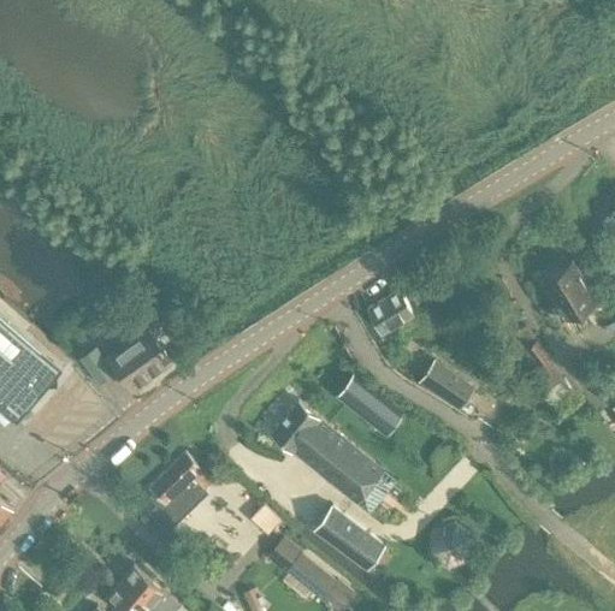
[(614,215),(604,225),(614,237),(614,215)]
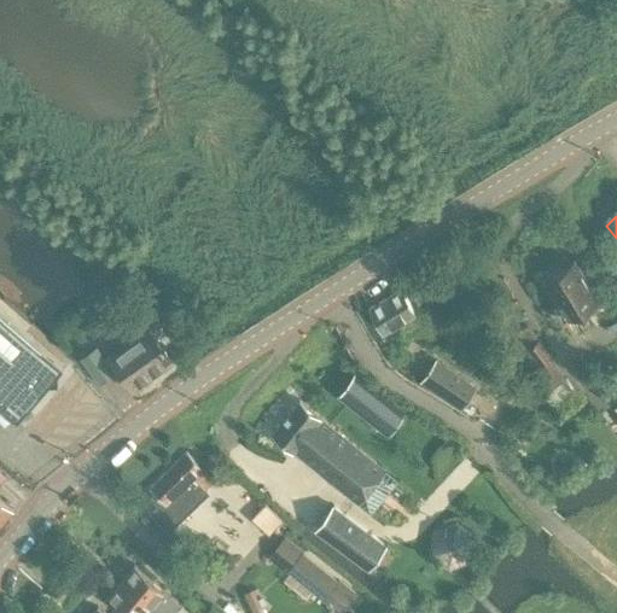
[(595,307),(599,304),(574,264),(545,281),(559,305),(554,308),(564,323),(569,320),(570,322),(585,314),(587,319),(598,311),(595,307)]
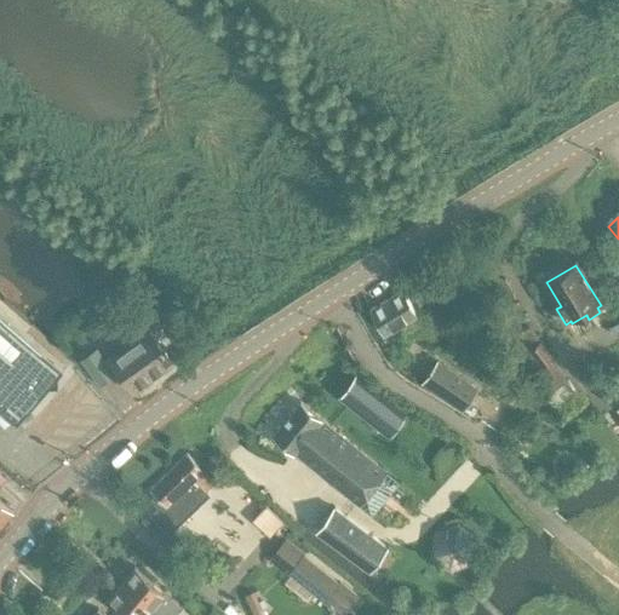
[(402,293),(371,312),(385,334),(416,314),(423,309),(417,299),(410,304),(402,293)]
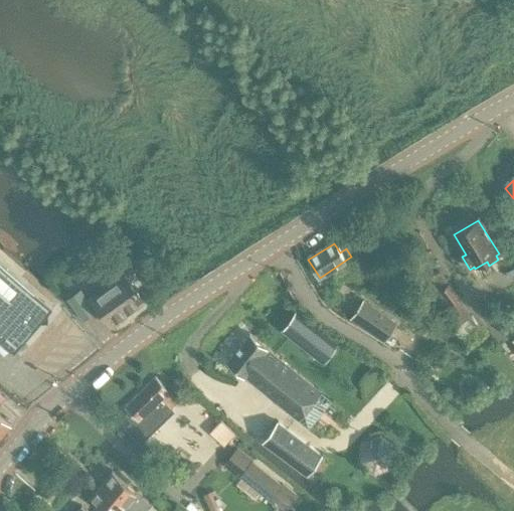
[(0,342),(14,355),(54,309),(0,262),(0,342)]
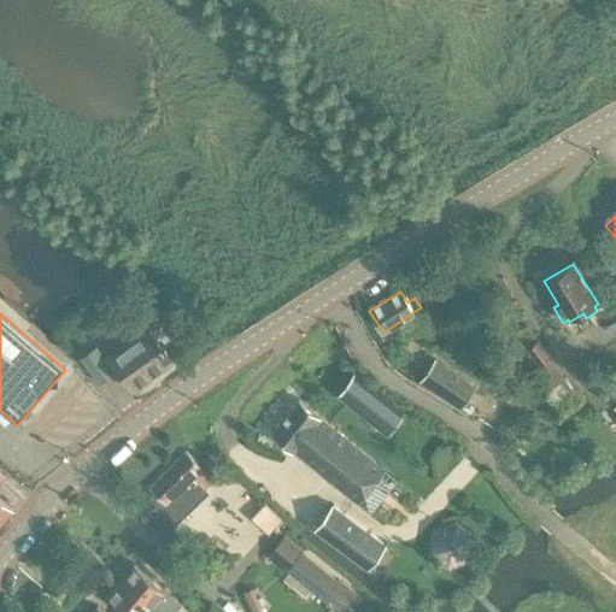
[(111,363),(133,392),(171,363),(150,334),(111,363)]
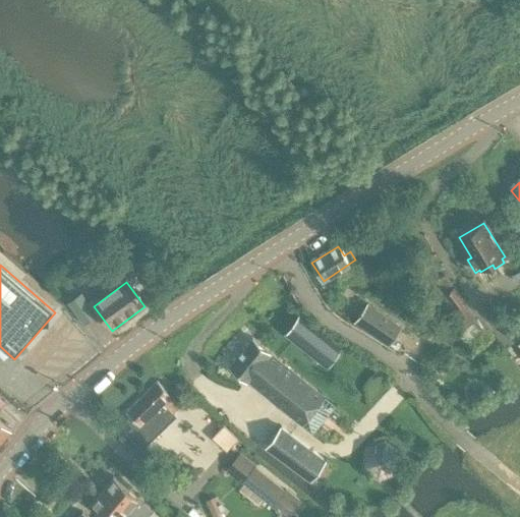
[(453,287),(445,293),(456,310),(465,304),(453,287)]
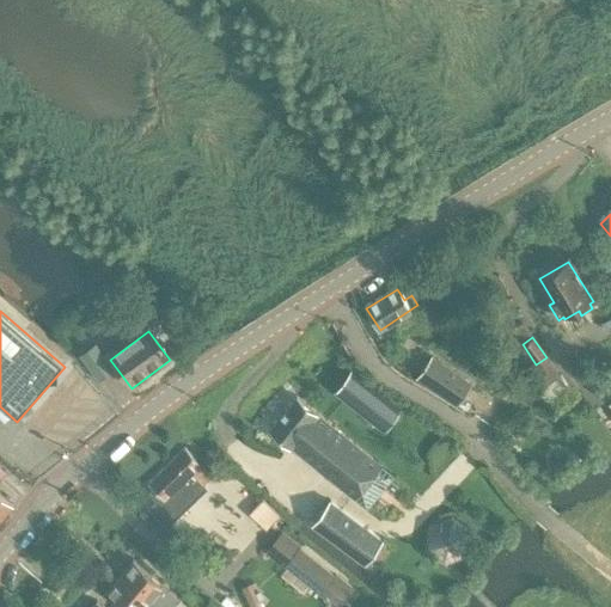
[(81,359),(99,384),(114,373),(97,349),(81,359)]
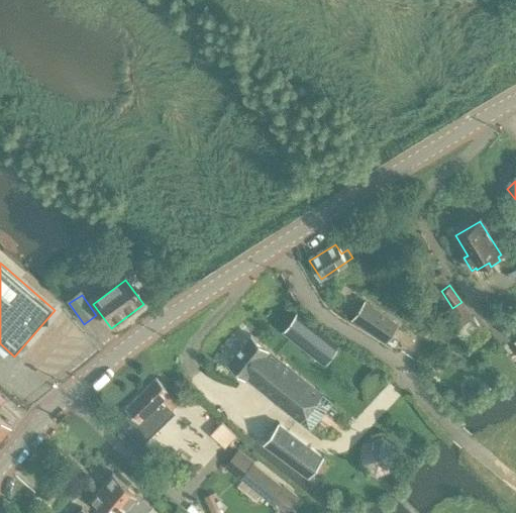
[(366,305),(353,322),(388,344),(399,328),(366,305)]
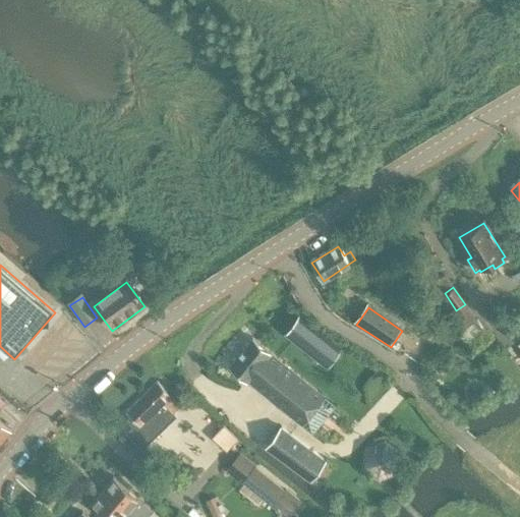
[(300,318),(286,338),(328,370),(342,350),(300,318)]
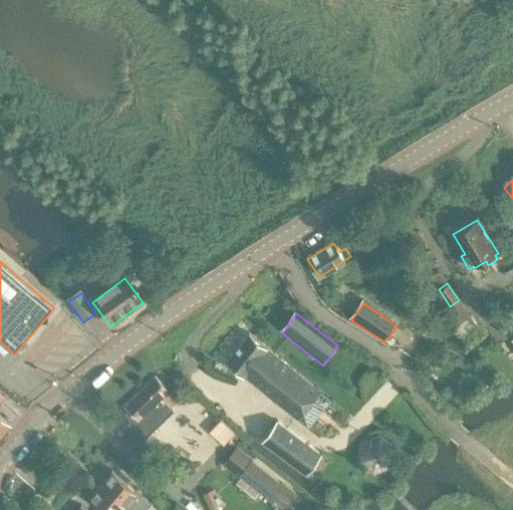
[(512,323),(504,332),(512,342),(512,323)]
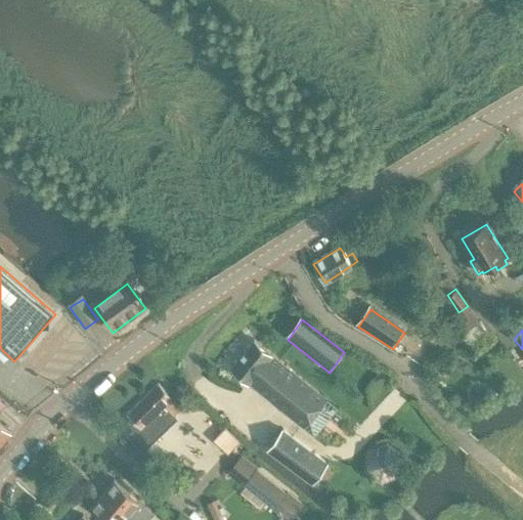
[(231,371),(305,431),(315,439),(338,412),(328,402),(276,361),(254,343),(231,371)]
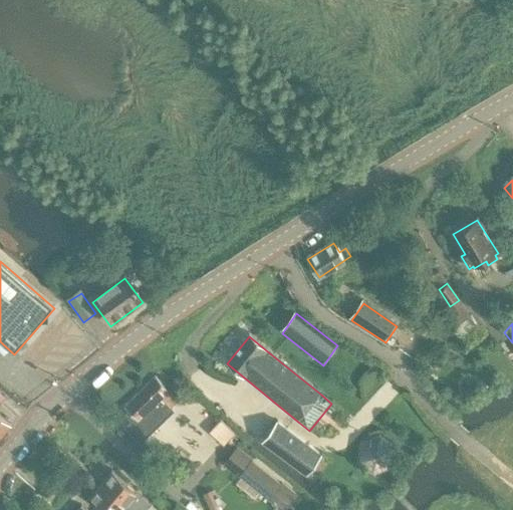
[(127,432),(141,446),(174,414),(170,410),(178,402),(157,380),(125,411),(138,422),(127,432)]
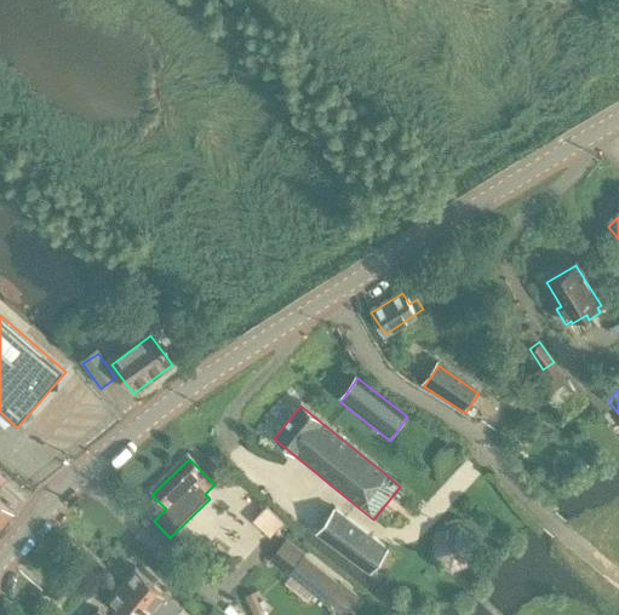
[(0,503),(0,530),(13,515),(0,503)]
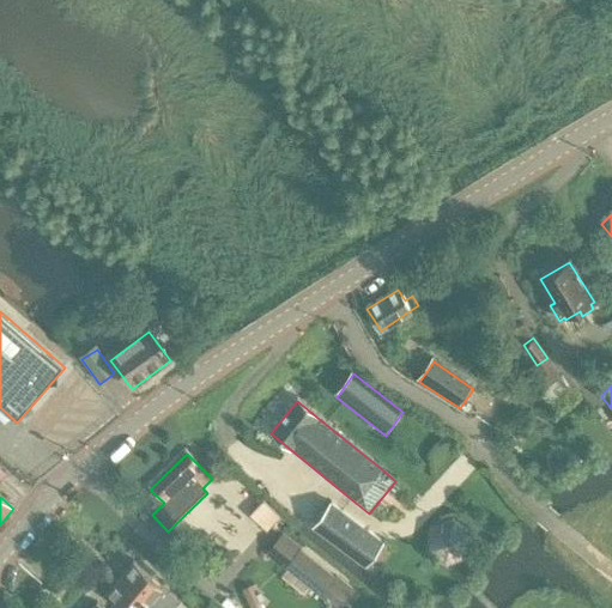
[(265,500),(250,515),(266,532),(282,517),(265,500)]
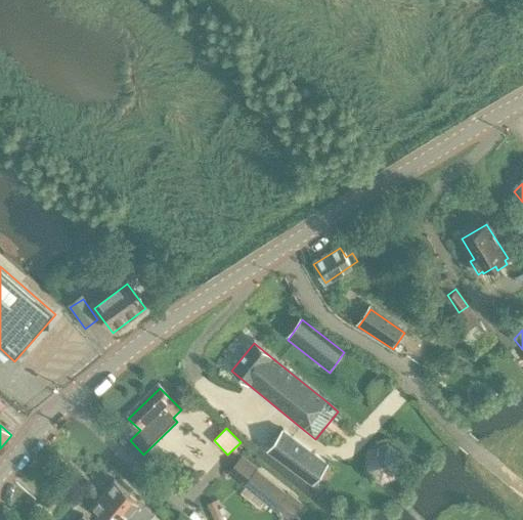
[(269,453),(312,486),(328,466),(284,433),(269,453)]
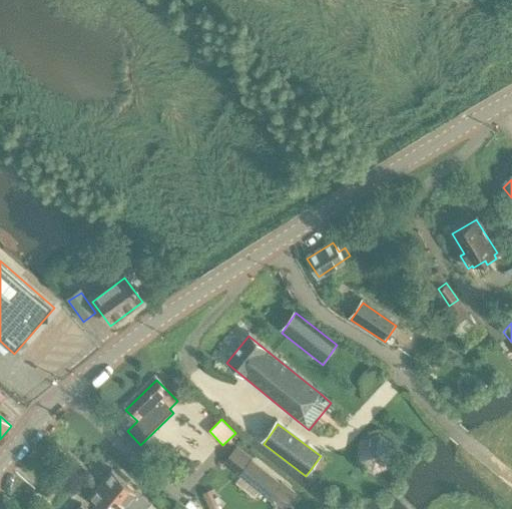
[(238,443),(222,463),(280,508),(286,508),(300,491),(238,443)]
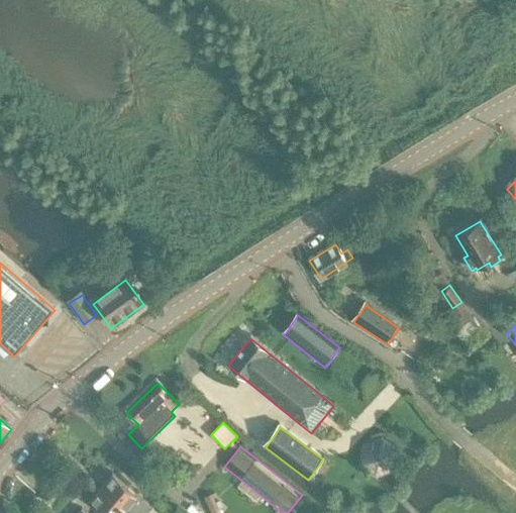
[(149,512),(151,510),(113,477),(102,490),(127,512),(149,512)]
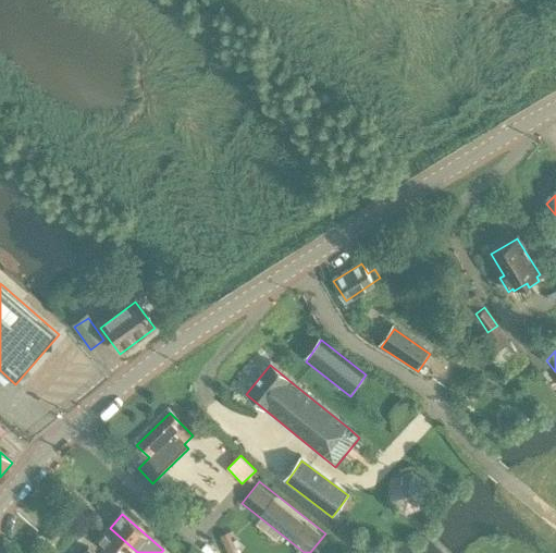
[(137,552),(110,528),(97,542),(109,552),(137,552)]
